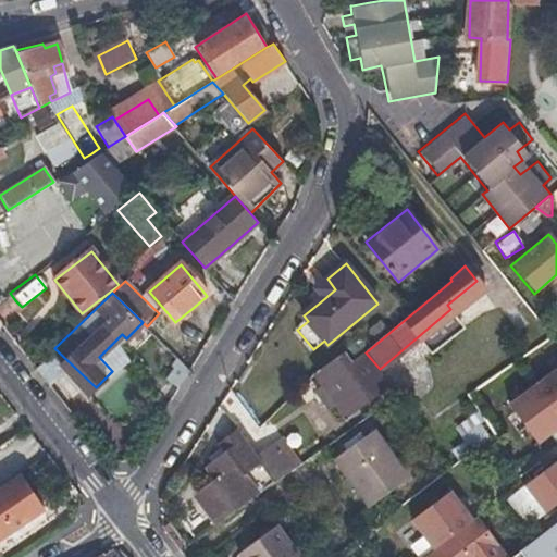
[(341,379),(338,382),(335,384),(347,398),(353,394),(362,406),(376,395),(343,350),(329,363),(341,379)]
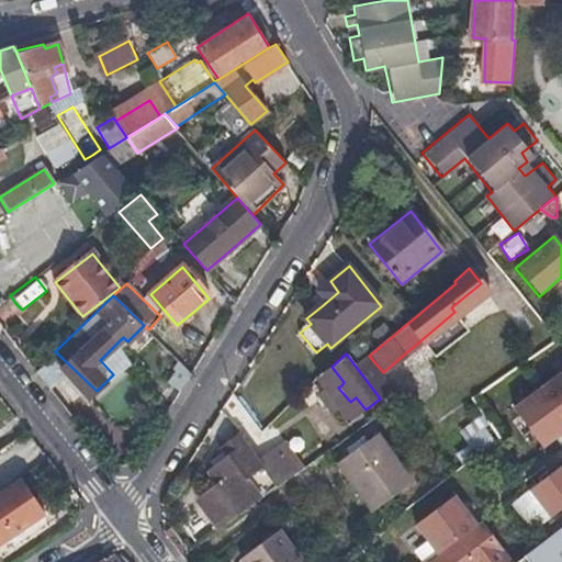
[(561,402),(547,382),(512,407),(529,430),(521,436),(528,444),(535,438),(541,448),(561,431),(561,402)]
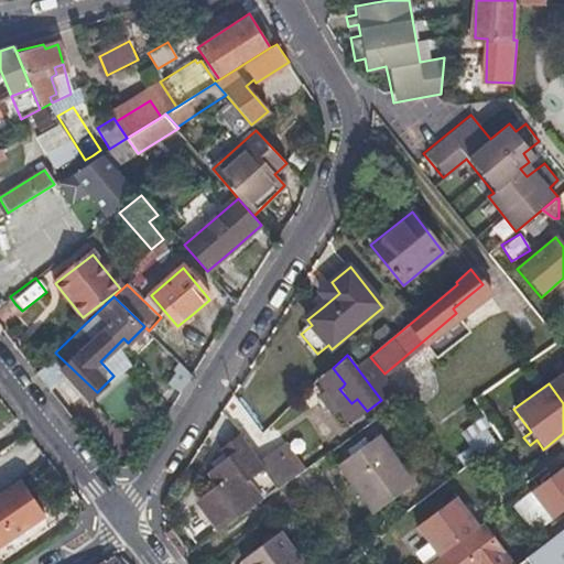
[(475,452),(498,443),(488,416),(464,425),(475,452)]
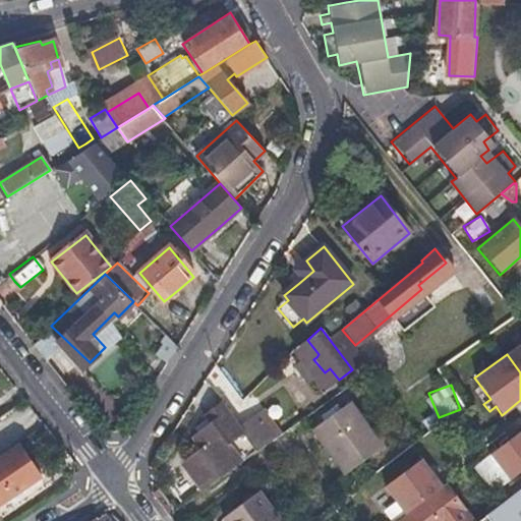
[(352,473),(369,460),(387,448),(354,402),(320,427),(352,473)]
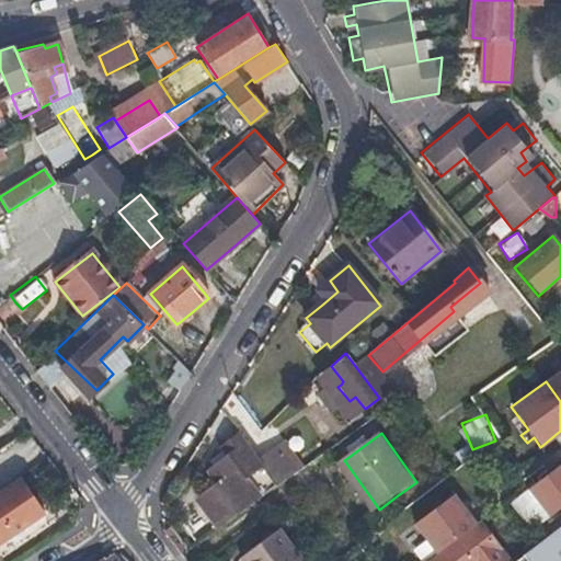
[(204,503),(220,525),(278,483),(262,460),(253,447),(236,460),(242,469),(219,485),(222,489),(204,503)]
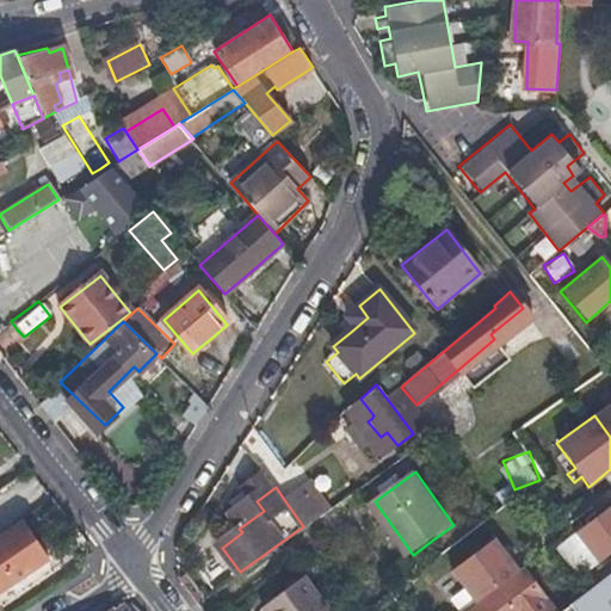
[(320,510),(321,508),(322,507),(316,499),(315,501),(303,488),(285,501),(303,526),(306,530),(323,517),(320,510)]
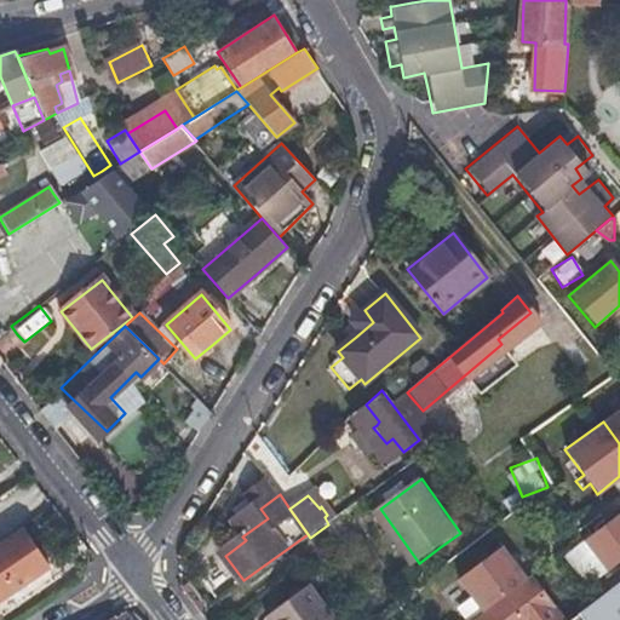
[(619,514),(596,533),(589,523),(580,529),(610,569),(619,561),(619,514)]
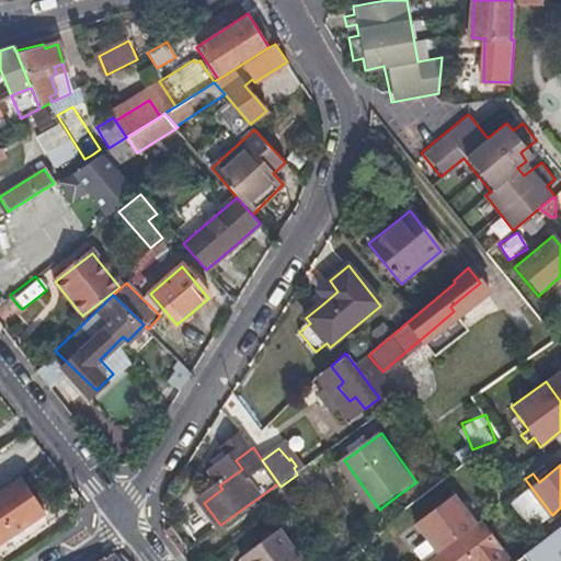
[(0,537),(2,540),(23,526),(45,512),(24,480),(0,496),(0,537)]
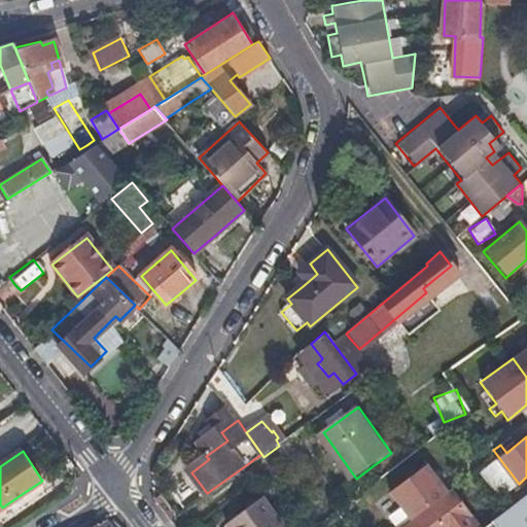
[(427,465),(389,493),(411,521),(448,493),(427,465)]
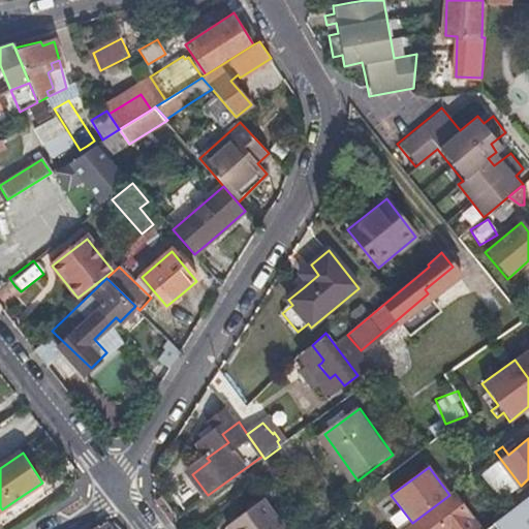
[(412,523),(403,528),(481,528),(454,492),(449,495),(412,523)]
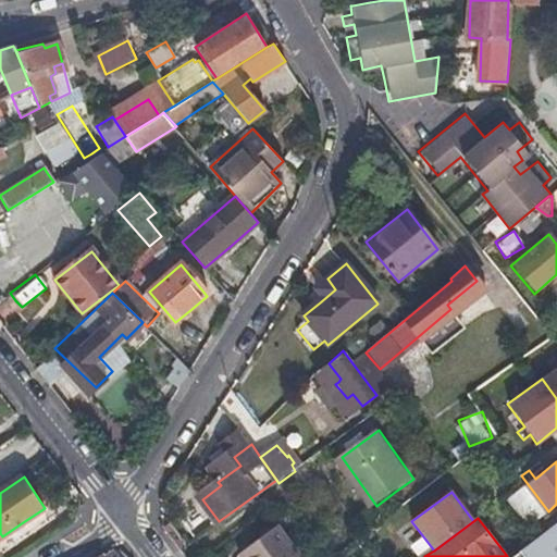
[(556,556),(556,522),(511,556),(556,556)]
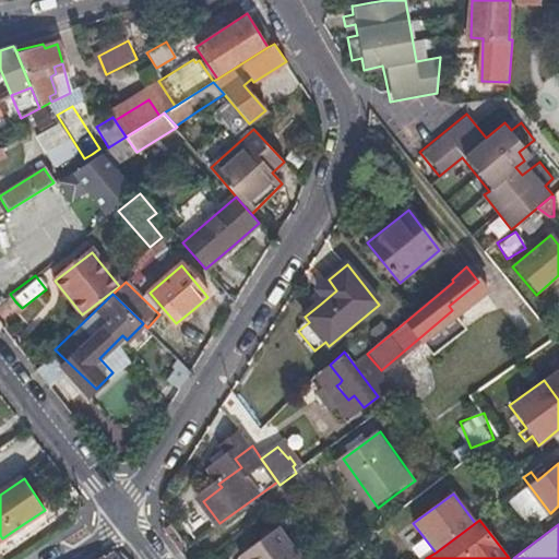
[(305,558),(299,550),(283,526),(244,555),(247,558),(305,558)]
